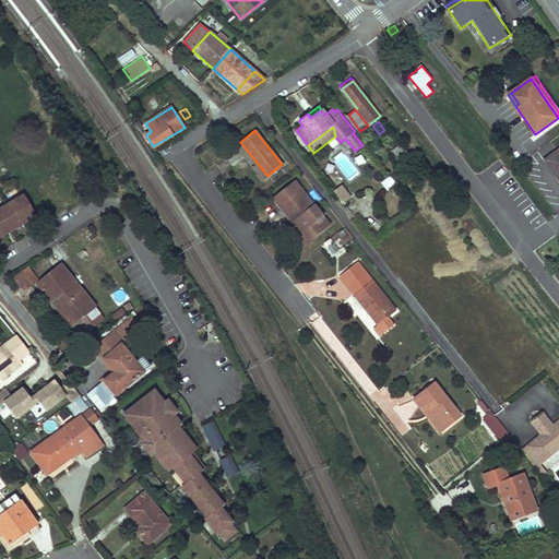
[(407,171),(413,168),(406,159),(412,156),(408,151),(406,153),(401,145),(391,152),(400,164),(402,163),(407,171)]
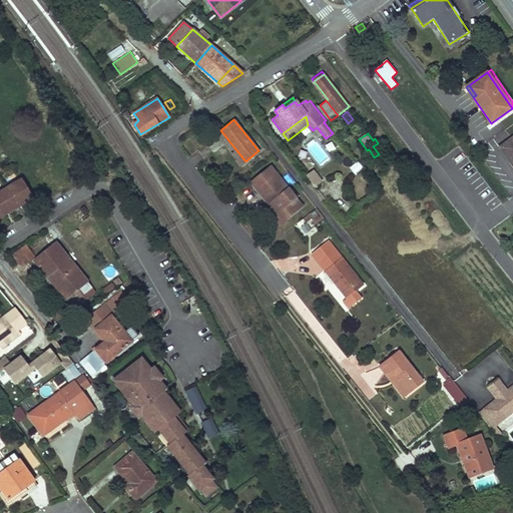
[(512,140),(512,141),(501,150),(511,164),(512,161),(512,137),(511,139),(512,140)]
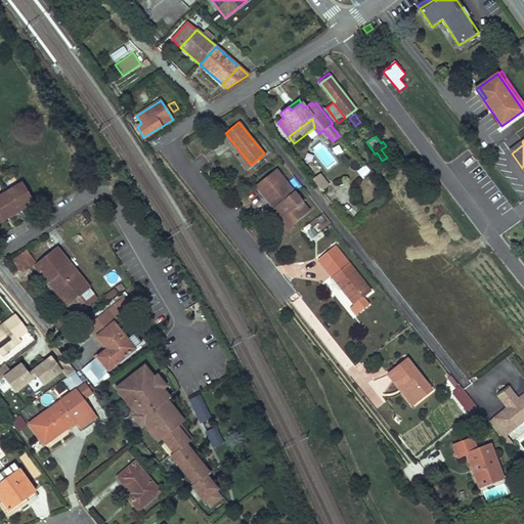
[(512,154),(523,144),(523,143),(522,142),(510,151),(512,154)]
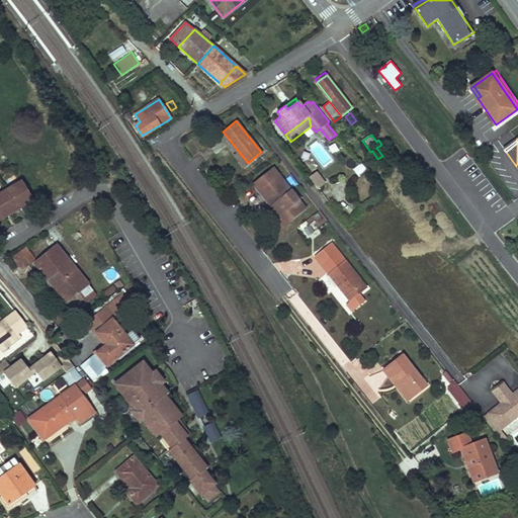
[(248,163),(239,152),(235,155),(244,167),(248,163)]
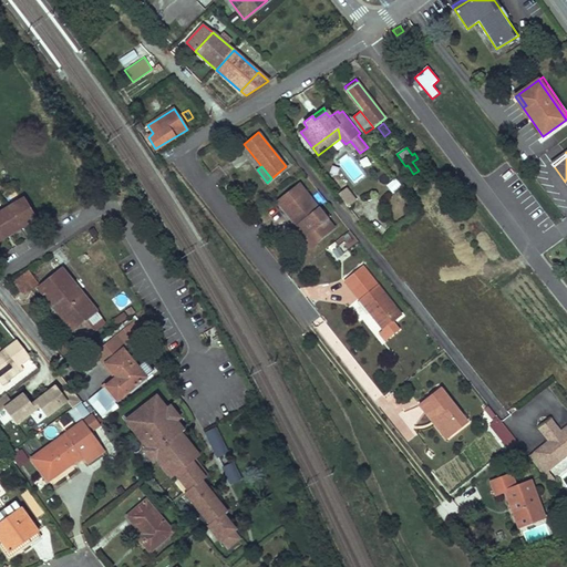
[(391,193),(401,186),(395,177),(385,183),(391,193)]
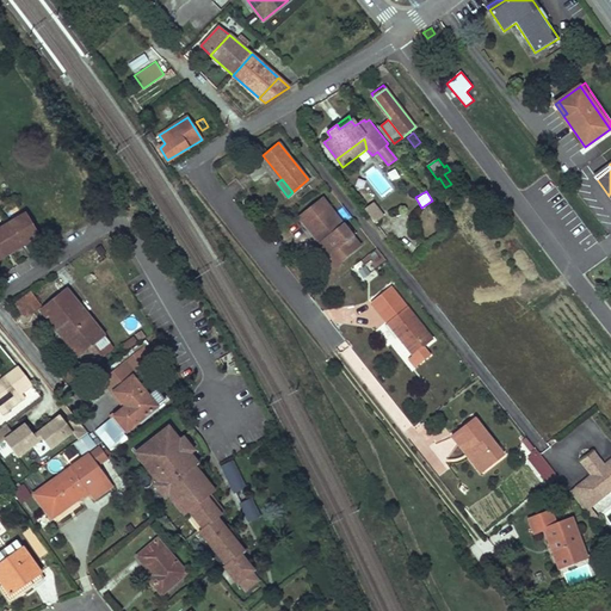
[(360,245),(323,199),(301,217),(322,244),(338,264),(360,245)]
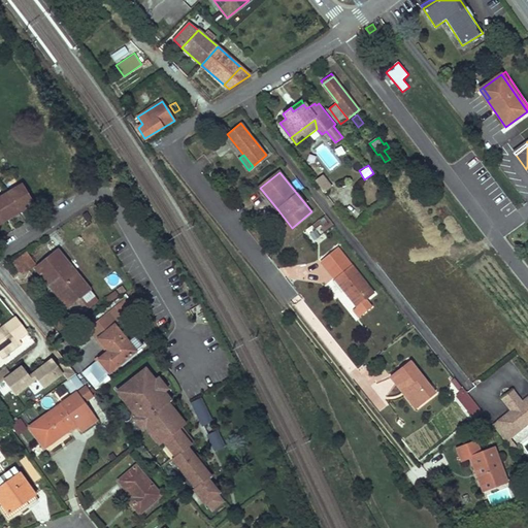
[(321,175),(314,182),(324,194),(330,188),(321,175)]
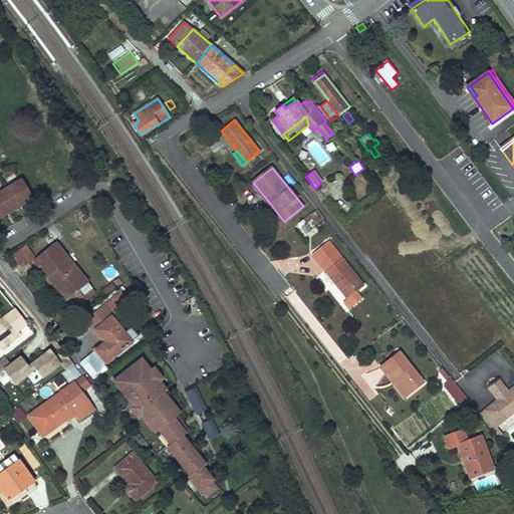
[(0,215),(1,215),(0,211),(6,209),(7,211),(15,207),(13,204),(18,201),(19,204),(28,199),(26,197),(30,194),(21,180),(0,193),(0,215)]
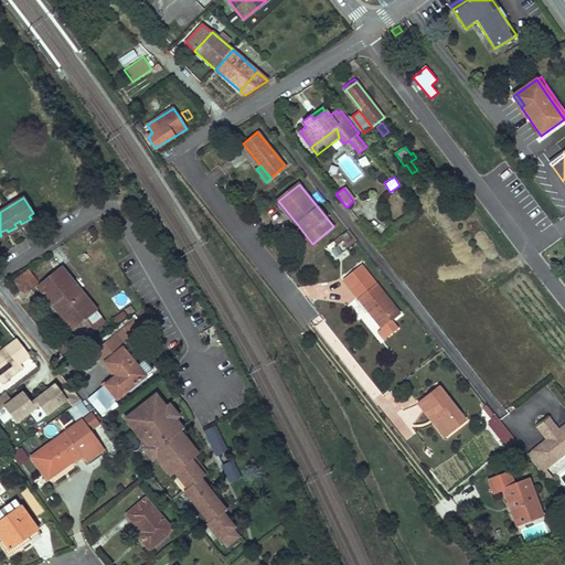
[(0,240),(35,219),(33,213),(29,216),(31,219),(21,224),(20,221),(14,224),(17,227),(8,232),(7,230),(0,232),(1,236),(0,236),(0,240)]
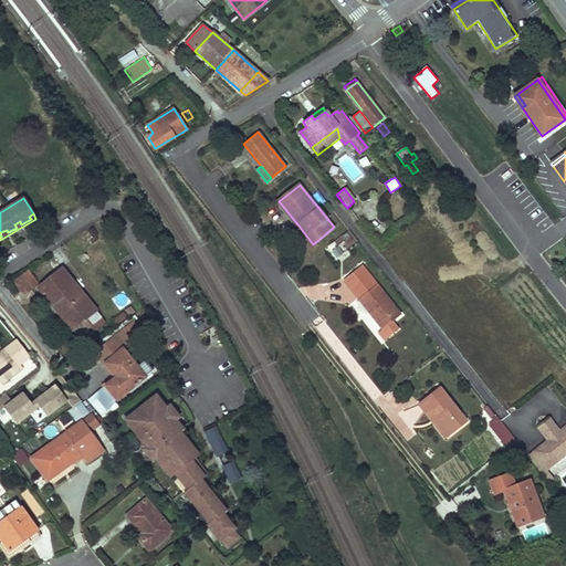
[(313,244),(299,226),(294,229),(308,248),(313,244)]
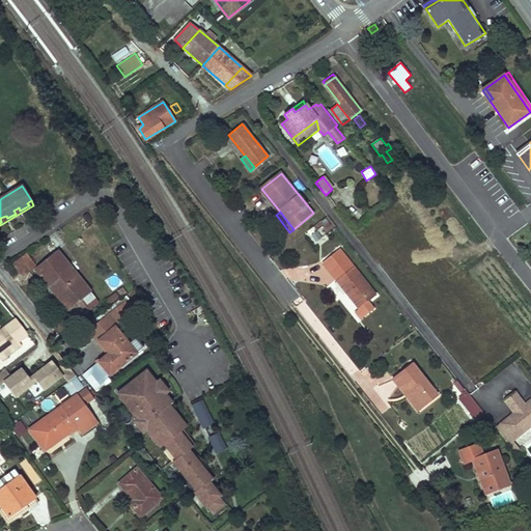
[(51,249),(48,243),(30,253),(34,259),(51,249)]
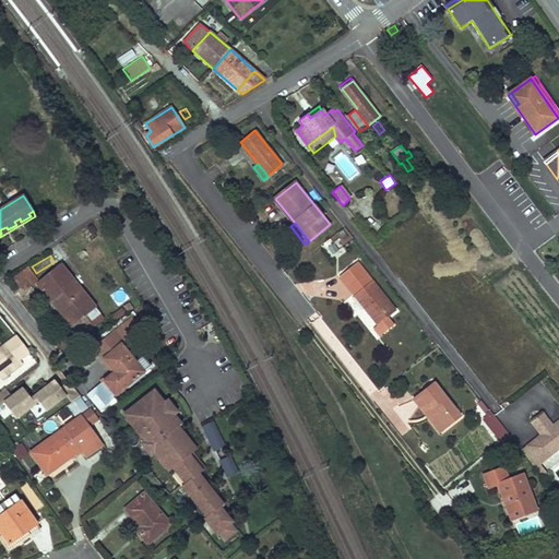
[(389,317),(396,311),(358,262),(341,275),(379,325),(389,317)]
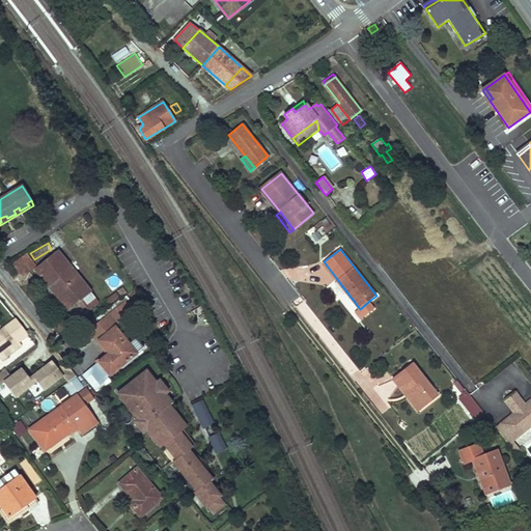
[(91,292),(58,251),(35,269),(75,319),(87,310),(81,301),(91,292)]
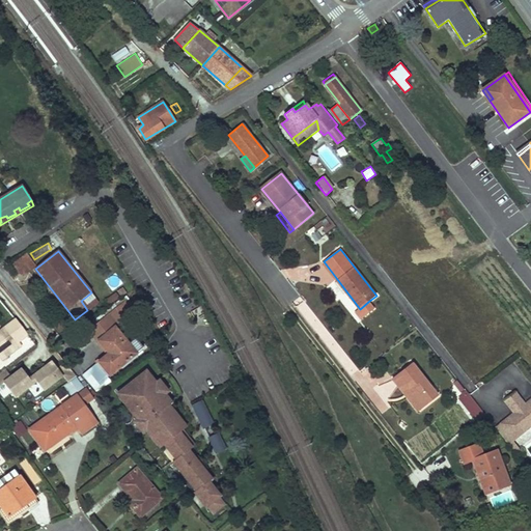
[(35,267),(26,254),(14,262),(23,275),(35,267)]
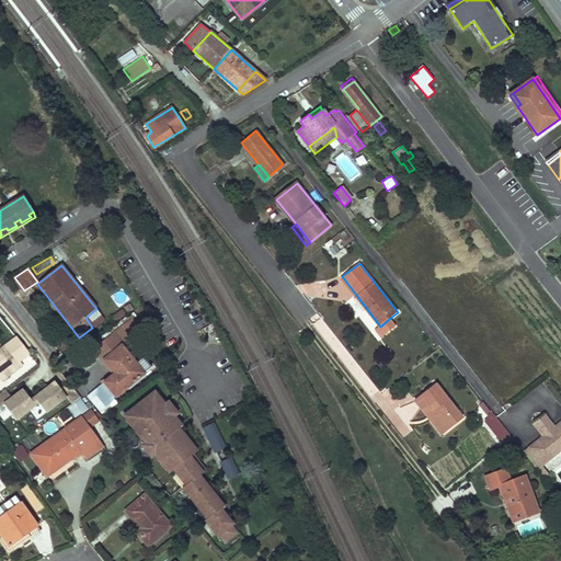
[(86,318),(92,328),(93,329),(105,320),(96,309),(86,318)]
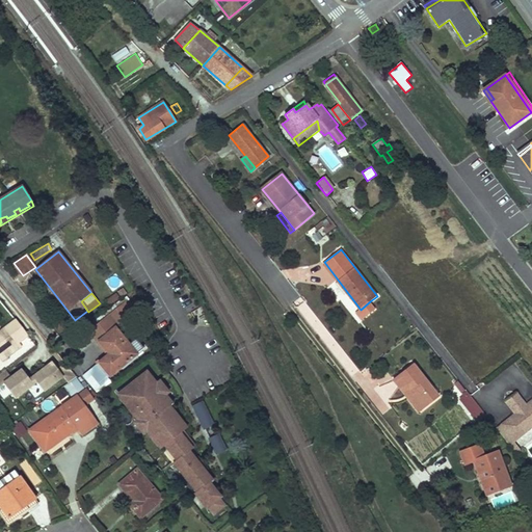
[(136,311),(128,301),(90,330),(109,354),(97,364),(83,374),(94,388),(143,348),(135,338),(129,344),(115,327),(136,311)]
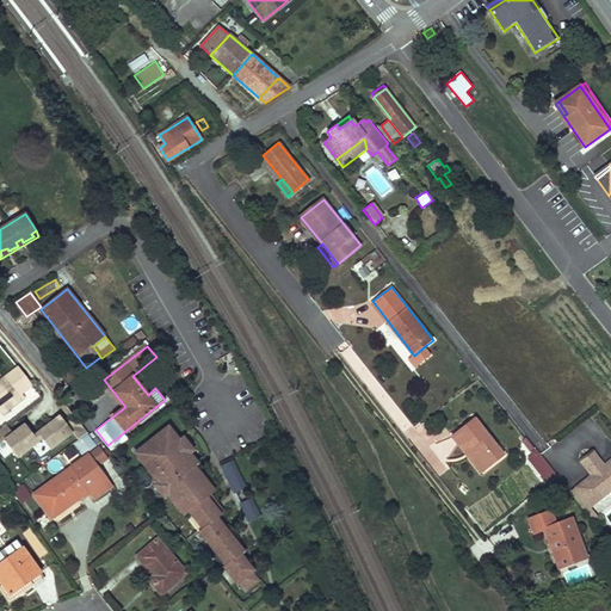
[(431,355),(425,346),(414,356),(409,359),(415,368),(431,355)]
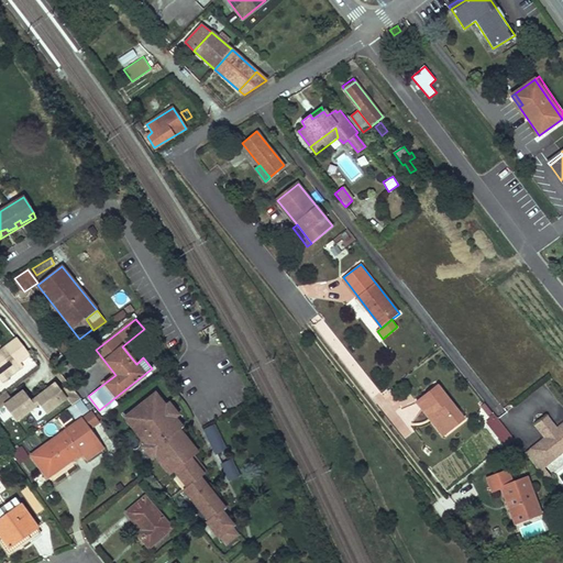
[(31,355),(18,338),(0,351),(0,376),(21,362),(31,355)]
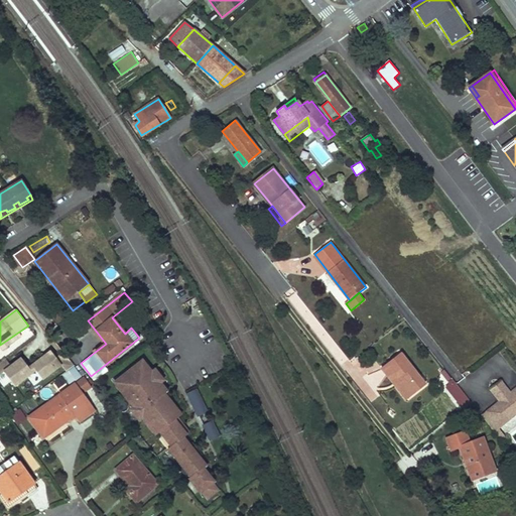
[(19,332),(0,345),(0,348),(2,351),(22,336),(19,332)]
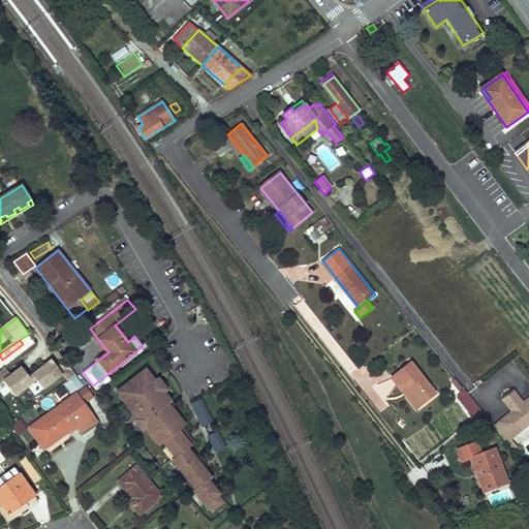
[(68,381),(76,375),(74,372),(65,362),(58,367),(53,361),(31,378),(23,368),(12,377),(4,383),(16,398),(37,381),(43,390),(63,374),(68,381)]
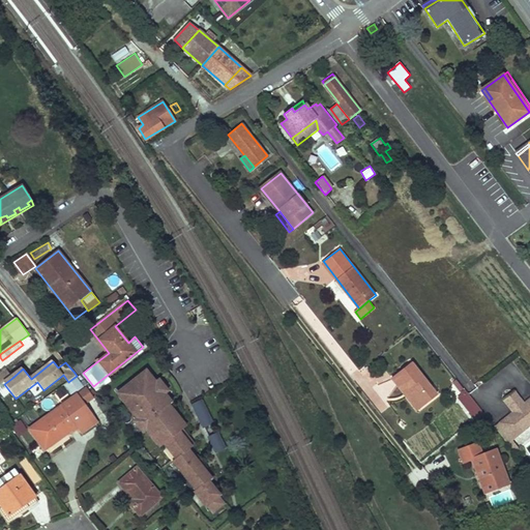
[(409,389),(422,407),(438,395),(412,362),(392,377),(405,392),(409,389)]
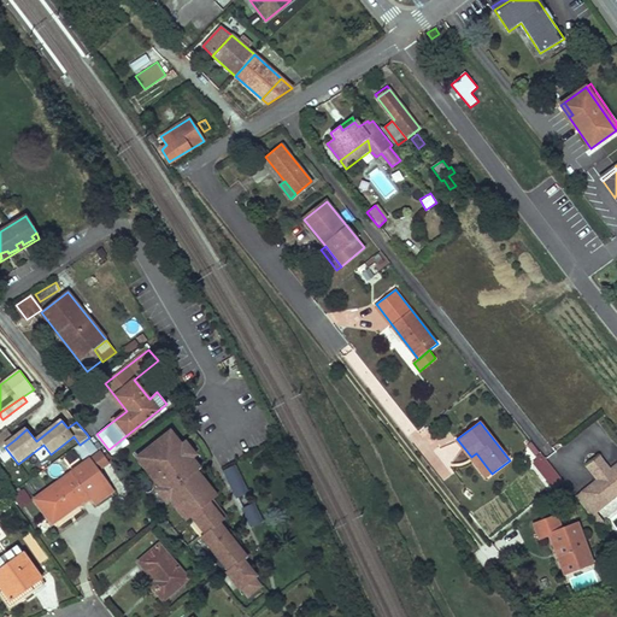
[(272,441),(265,427),(251,434),(257,448),(272,441)]
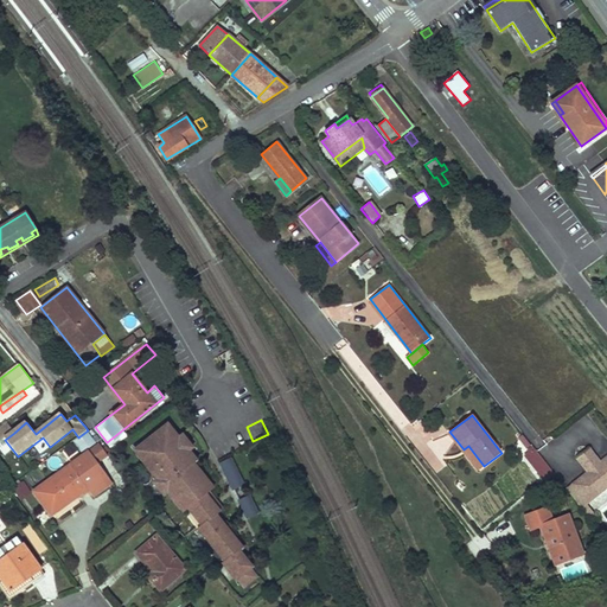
[(14,433),(7,425),(0,429),(0,442),(5,440),(14,433)]
